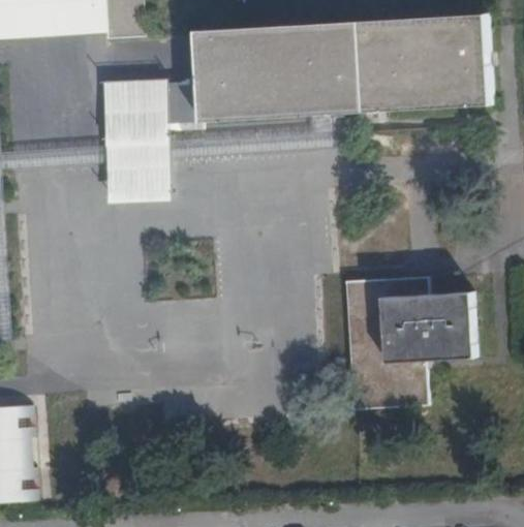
[(0,24),(101,18),(102,31),(102,37),(140,36),(137,0),(0,0),(0,24)]
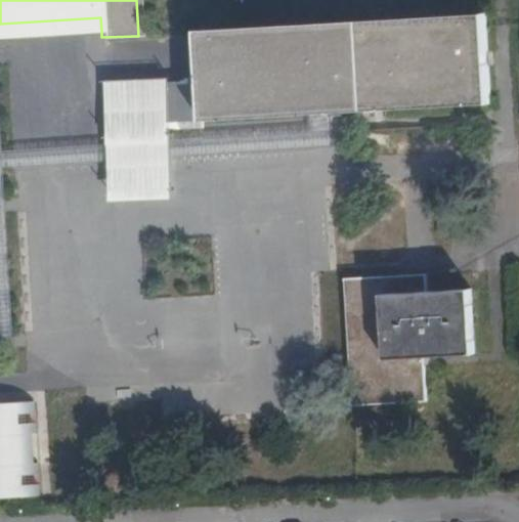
[(193,32),(196,83),(197,119),(308,112),(328,110),(488,99),(482,13),(193,32)]
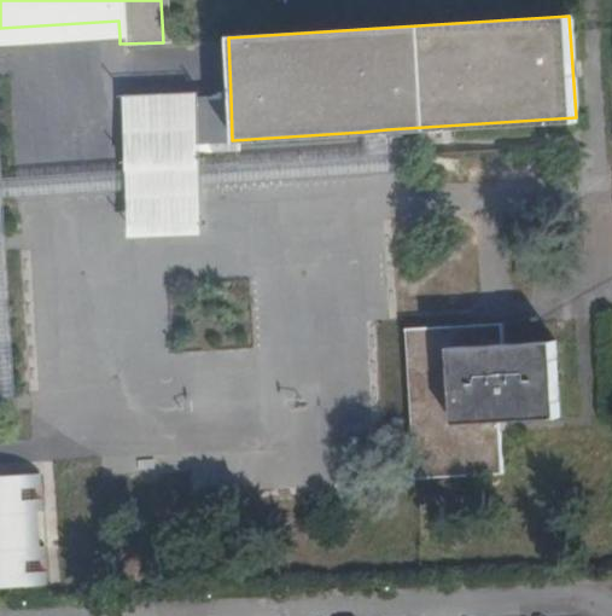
[(0,44),(120,36),(118,21),(0,28),(0,44)]
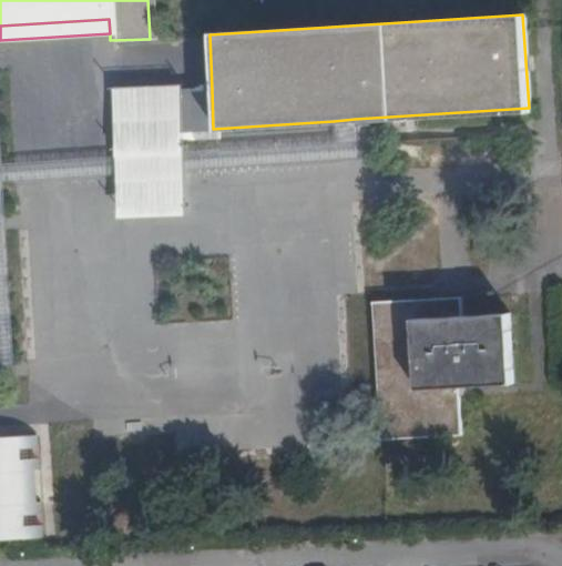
[(110,90),(113,152),(113,171),(115,212),(183,210),(181,165),(180,148),(180,140),(159,134),(155,93),(179,92),(177,86),(110,90)]
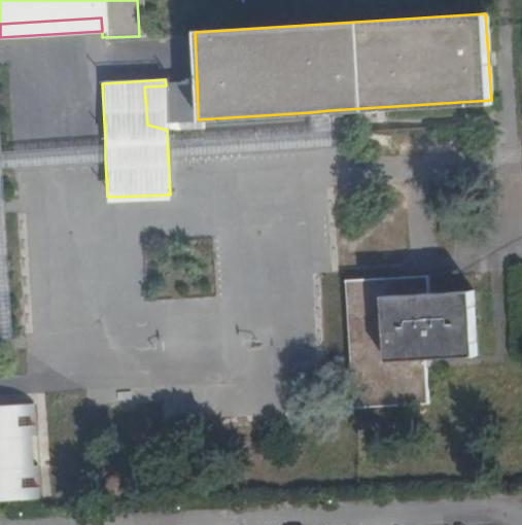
[(197,83),(166,85),(144,86),(147,125),(167,130),(199,127),(198,119),(197,83)]
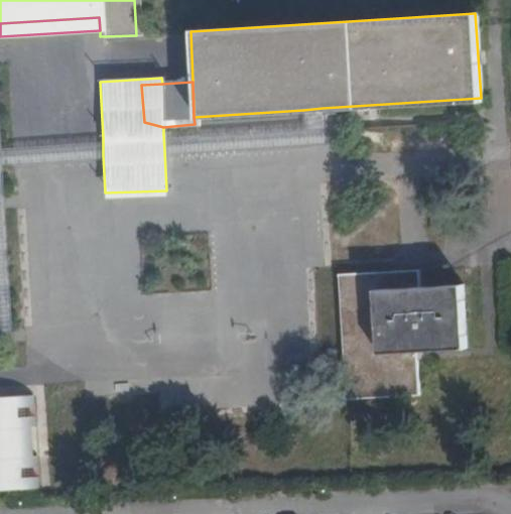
[(163,134),(164,150),(327,140),(323,108),(303,110),(304,125),(163,134)]
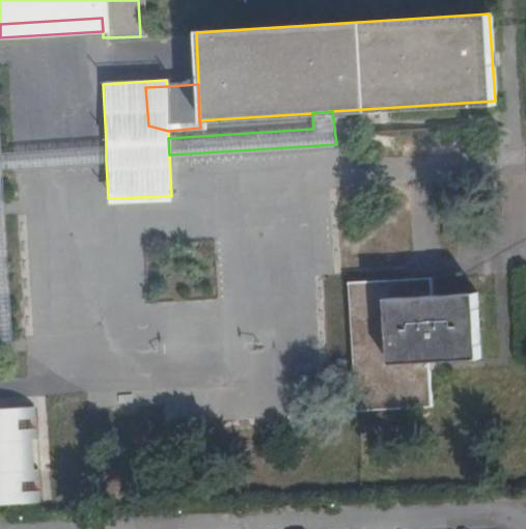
[(106,142),(0,149),(0,167),(106,160),(106,142)]
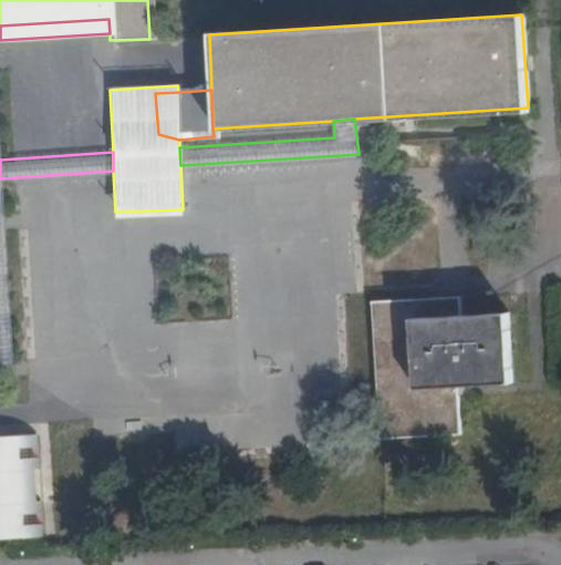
[(0,373),(12,373),(0,221),(0,373)]
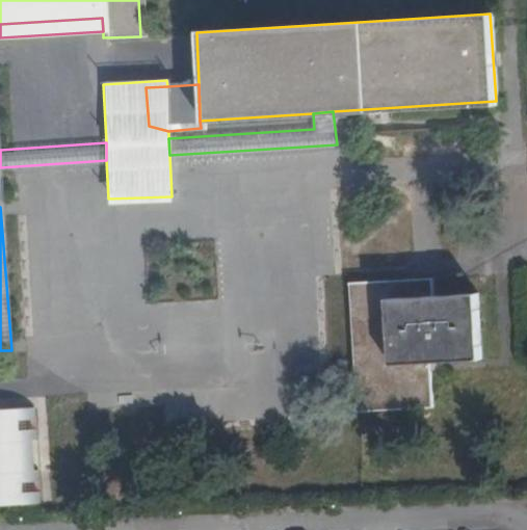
[(428,405),(426,362),(477,358),(472,292),(430,294),(428,276),(347,282),(356,409),(428,405)]
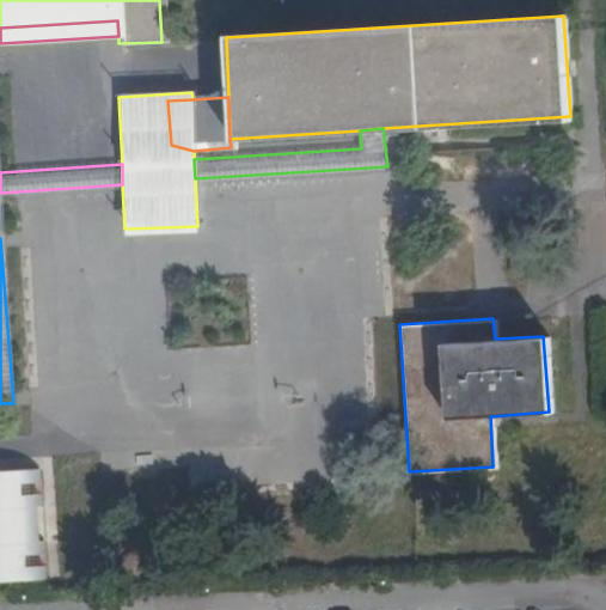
[(0,577),(37,574),(32,536),(18,536),(14,502),(30,501),(28,464),(0,467),(0,577)]
